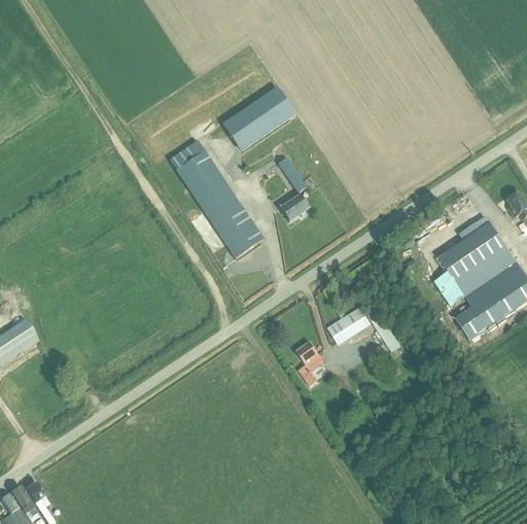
[(277,86),(222,124),(241,151),(295,113),(277,86)]
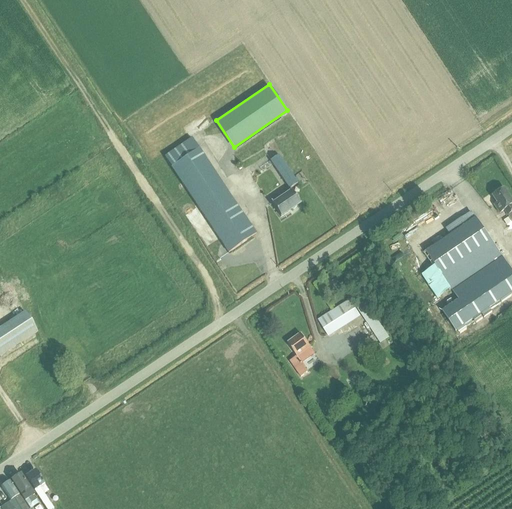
[(191,136),(164,154),(228,250),(256,231),(191,136)]
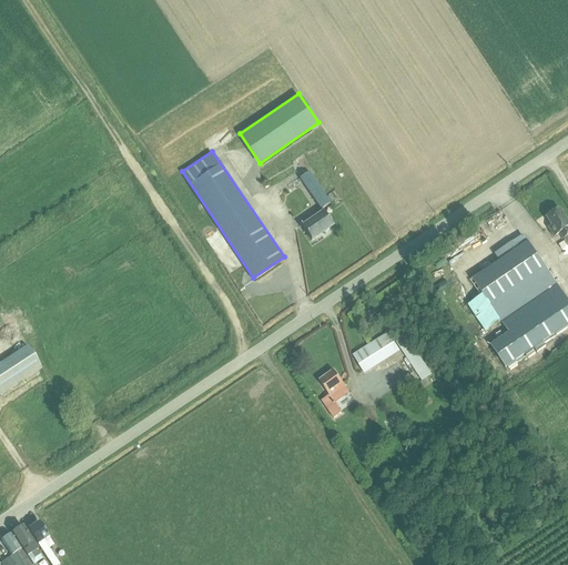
[(308,170),(300,175),(321,208),(333,200),(328,193),(327,195),(308,170)]
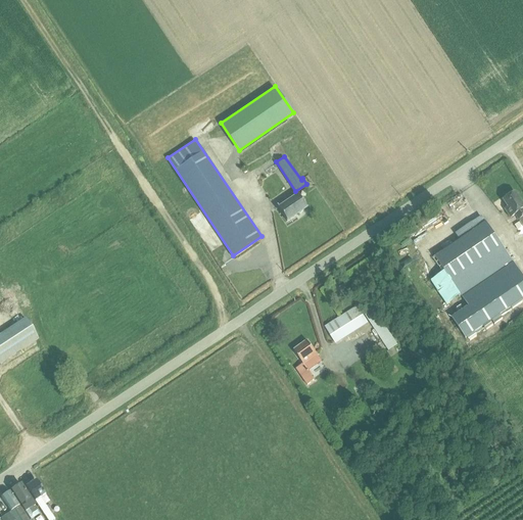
[(509,195),(504,198),(509,205),(506,207),(511,217),(515,214),(518,219),(519,219),(522,224),(522,201),(516,191),(515,191),(514,190),(508,193),(509,195)]
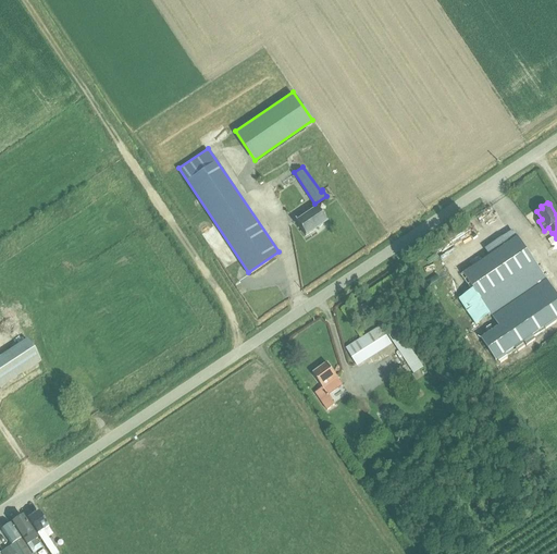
[(316,205),(295,219),(306,233),(326,219),(316,205)]
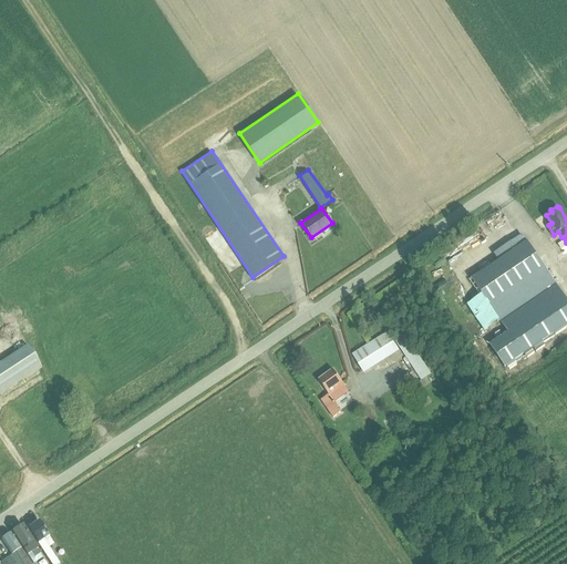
[(484,269),(472,277),(508,330),(490,342),(505,365),(566,321),(566,296),(527,239),(484,269)]
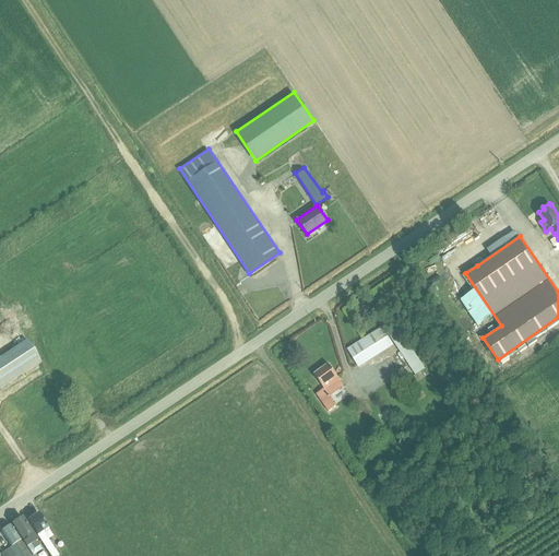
[(381,326),(347,346),(358,363),(392,341),(381,326)]
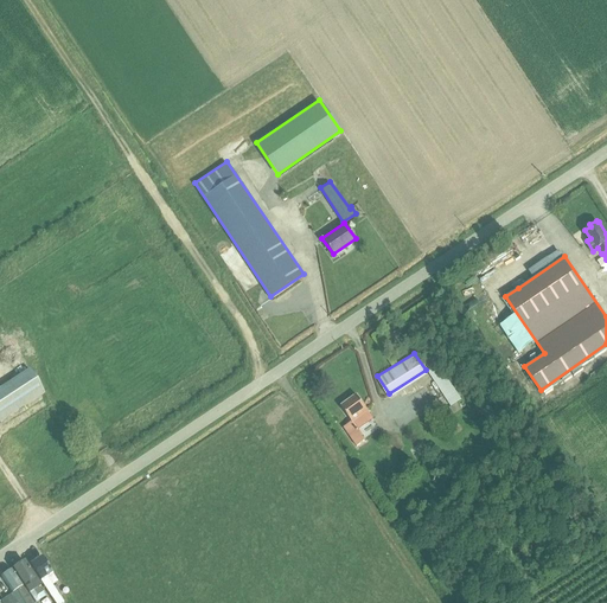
[(433,355),(423,361),(451,403),(461,397),(433,355)]
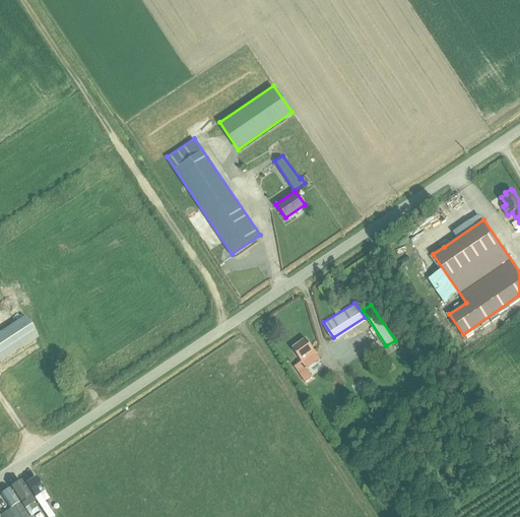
[(25,314),(0,330),(0,360),(39,335),(25,314)]
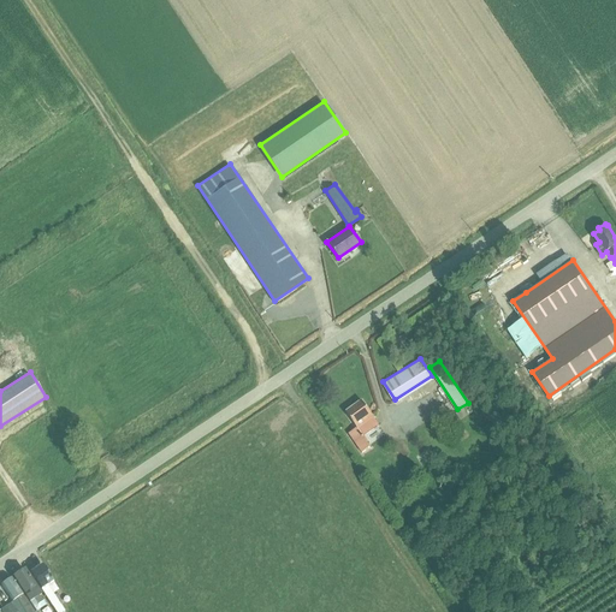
[(362,399),(347,410),(357,426),(349,432),(362,450),(371,444),(363,434),(379,423),(362,399)]
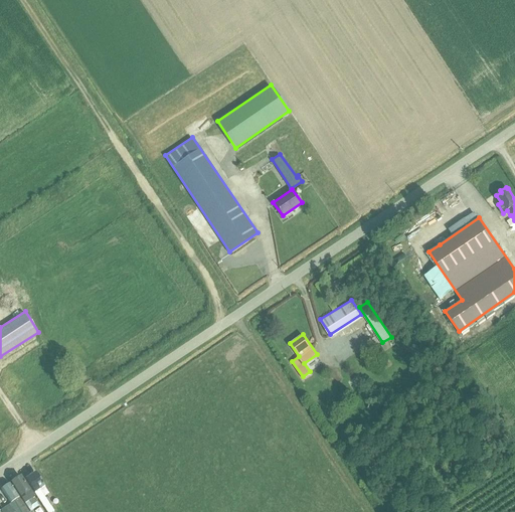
[(388,339),(381,344),(385,349),(392,344),(388,339)]
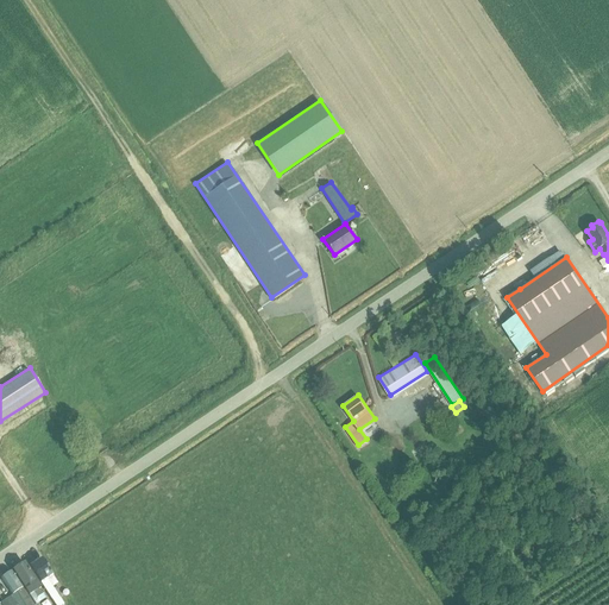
[(42,556),(30,565),(56,604),(58,604),(64,602),(50,580),(48,577),(52,573),(42,556)]
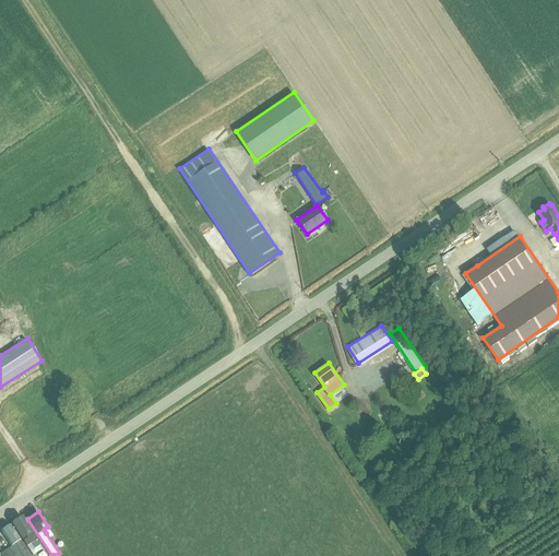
[(22,515),(11,522),(31,549),(34,554),(44,546),(37,539),(38,537),(22,515)]
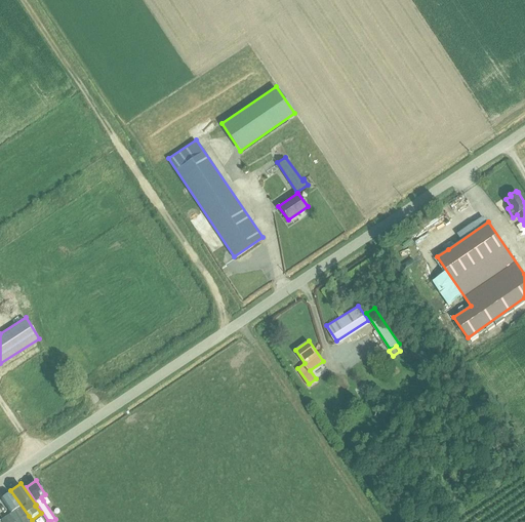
[(9,491),(1,496),(10,511),(16,521),(32,521),(31,520),(30,520),(19,505),(9,491)]
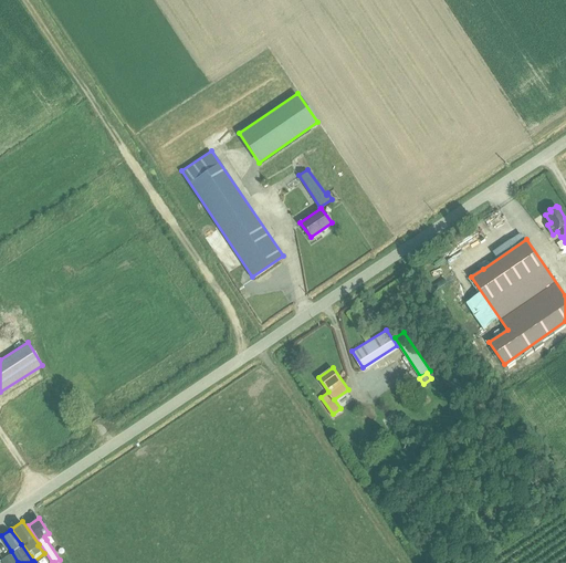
[(3,558),(0,559),(3,562),(18,562),(11,552),(3,558)]
